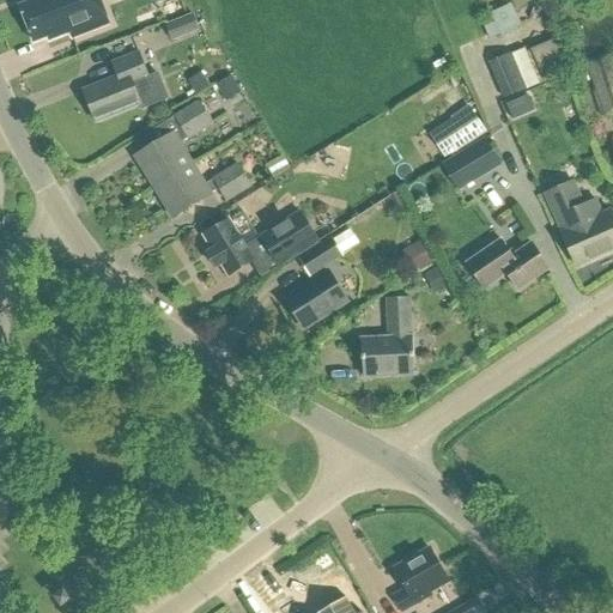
[(72,38),(107,25),(96,0),(37,0),(18,8),(32,44),(48,38),(49,42),(71,34),(72,38)]
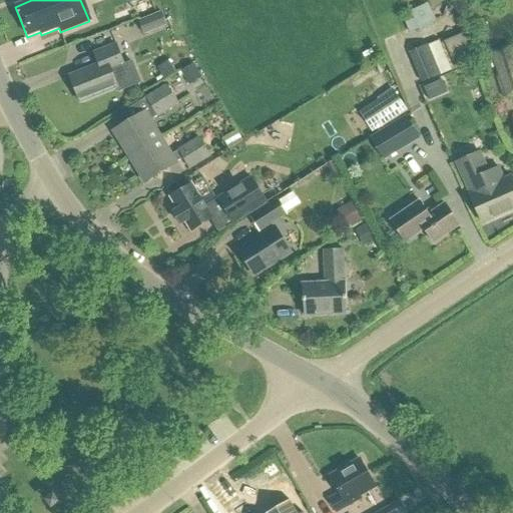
[(144,36),(167,27),(161,13),(139,22),(144,36)]
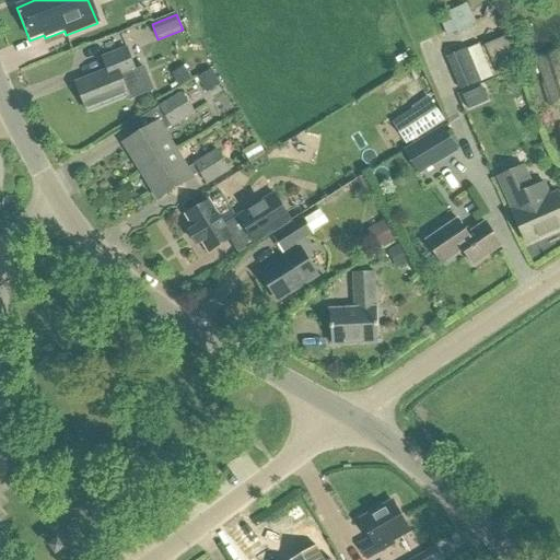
[(497,77),(518,69),(506,38),(486,46),(497,77)]
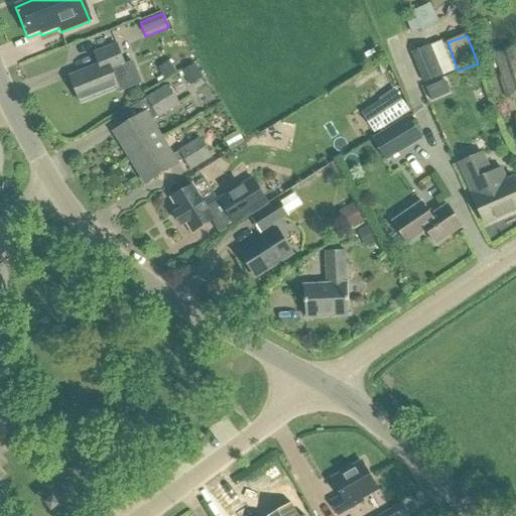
[(424,86),(444,77),(431,46),(411,54),(424,86)]
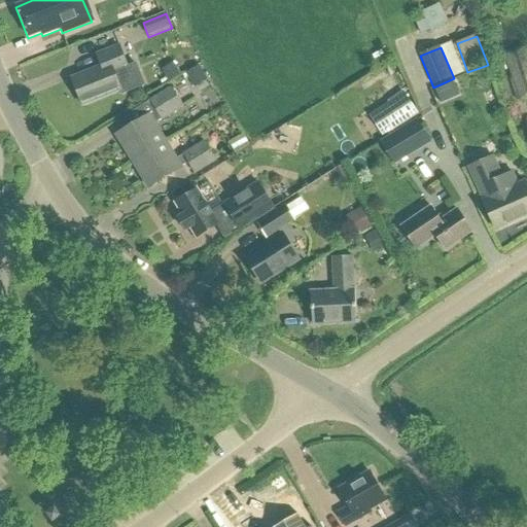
[(520,102),(526,99),(526,50),(526,47),(504,54),(520,102)]
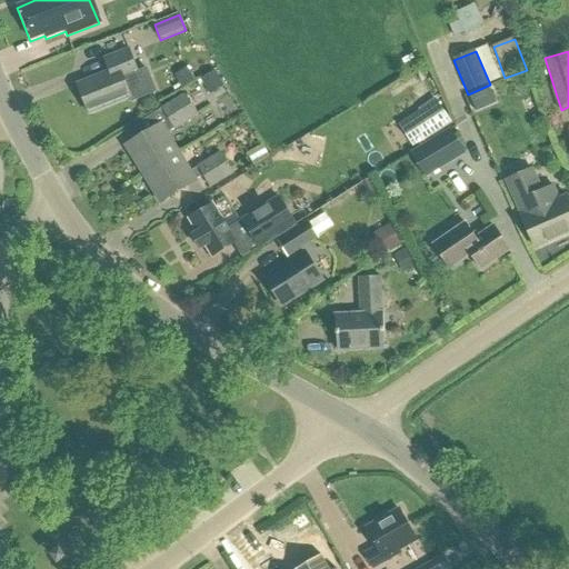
[(147,69),(137,72),(129,52),(106,61),(111,75),(79,87),(90,116),(129,101),(130,103),(156,93),(147,69)]
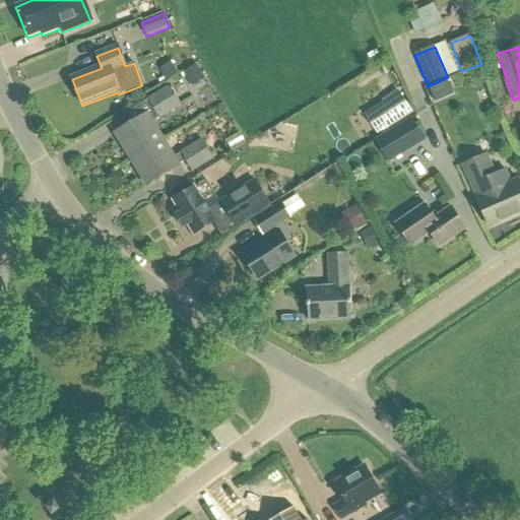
[(178,72),(171,61),(159,68),(167,79),(178,72)]
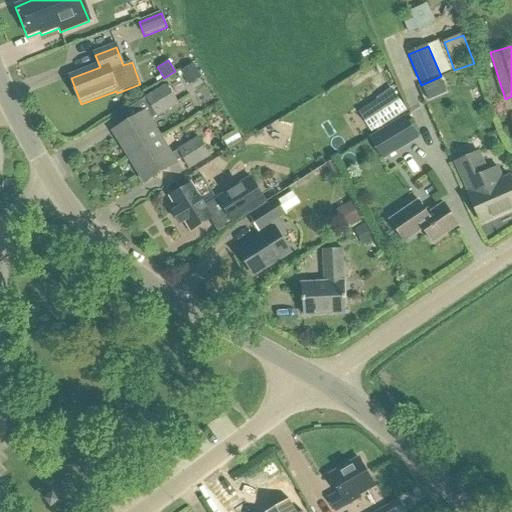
[(194,66),(183,72),(191,85),(201,79),(194,66)]
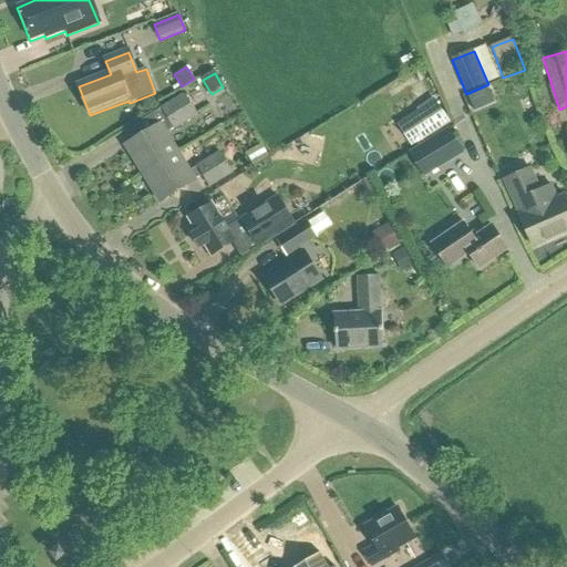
[(125,147),(142,175),(178,153),(166,134),(196,116),(184,96),(161,110),(168,122),(125,147)]
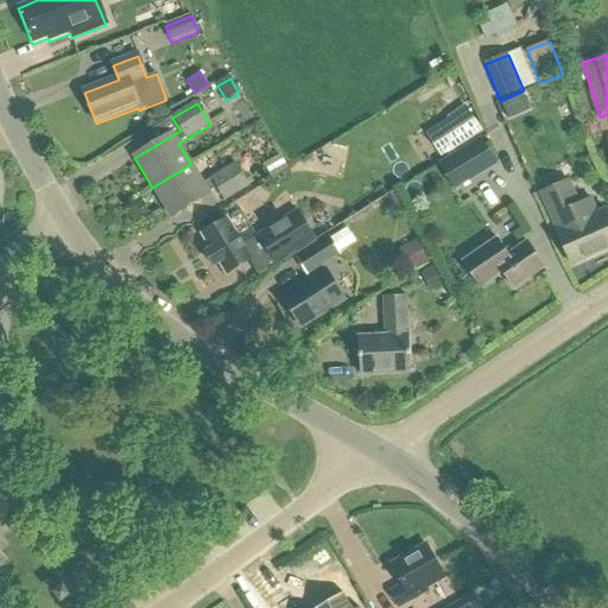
[(449,120),(447,122),(426,134),(442,158),(481,132),(463,103),(445,115),(449,120)]
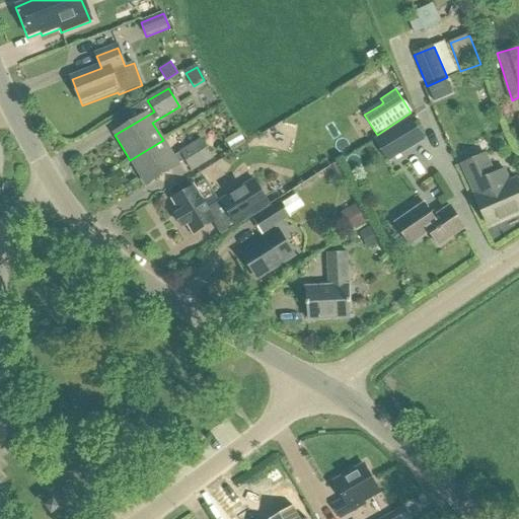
[(411,120),(376,141),(388,162),(424,141),(411,120)]
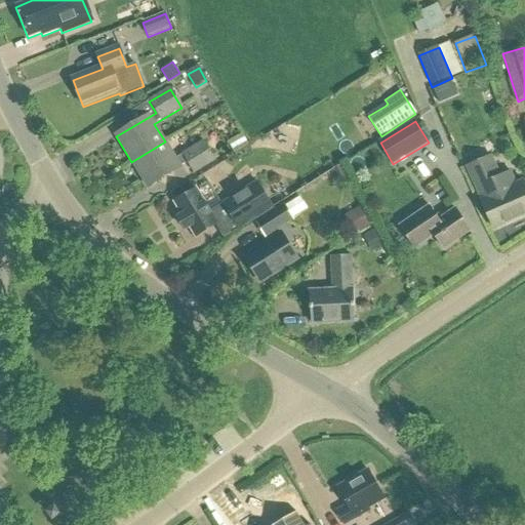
[(40,140),(46,153),(61,147),(55,134),(40,140)]
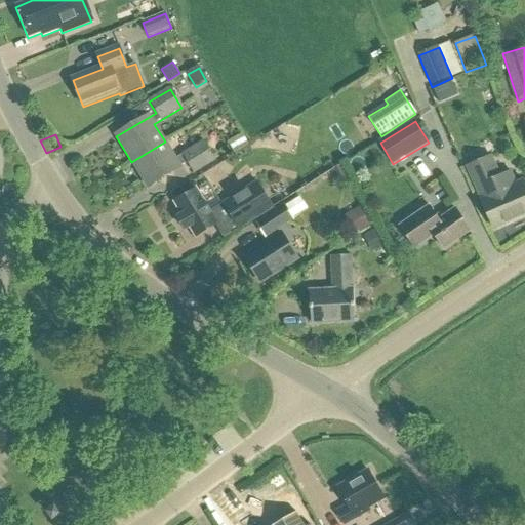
[(242,135),(228,143),(234,154),(248,146),(242,135)]
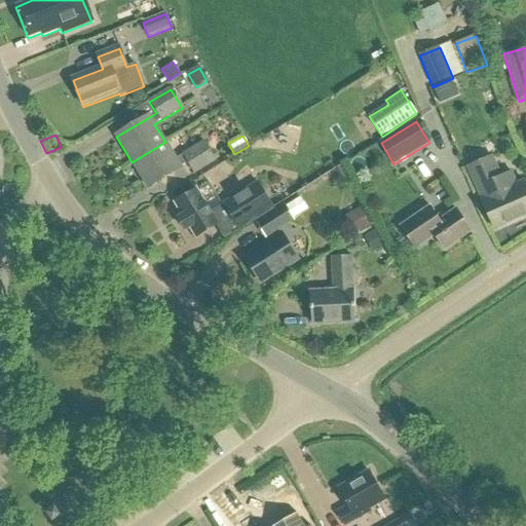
[(165,142),(132,162),(147,188),(186,164),(192,175),(214,161),(202,142),(175,158),(165,142)]
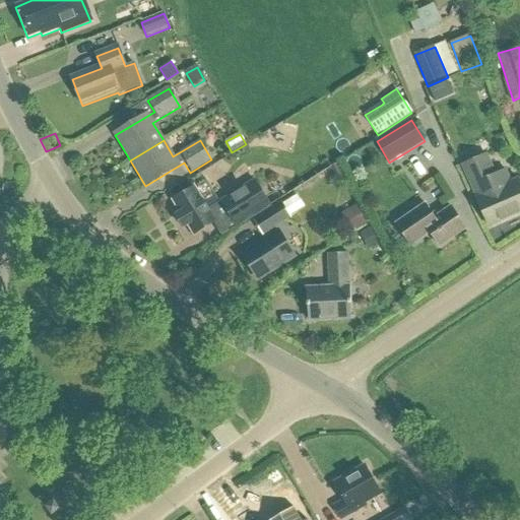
[(496,176),(486,154),(464,165),(472,185),(477,199),(476,199),(488,226),(519,213),(519,188),(517,182),(512,184),(507,172),(496,176)]
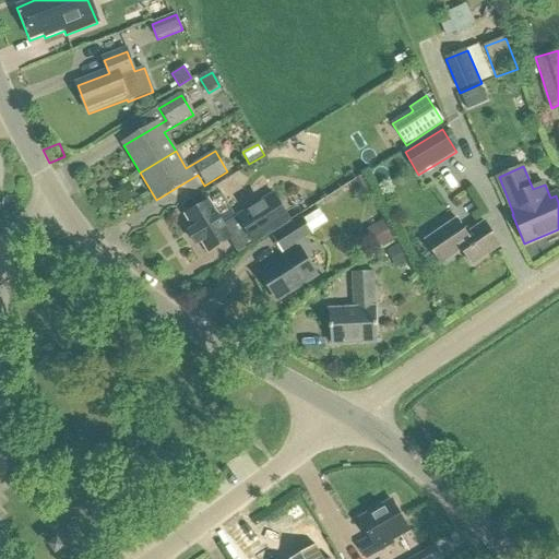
[(246,229),(254,244),(290,221),(274,194),(224,225),(209,201),(185,216),(193,229),(188,233),(195,246),(201,242),(209,253),(246,229)]
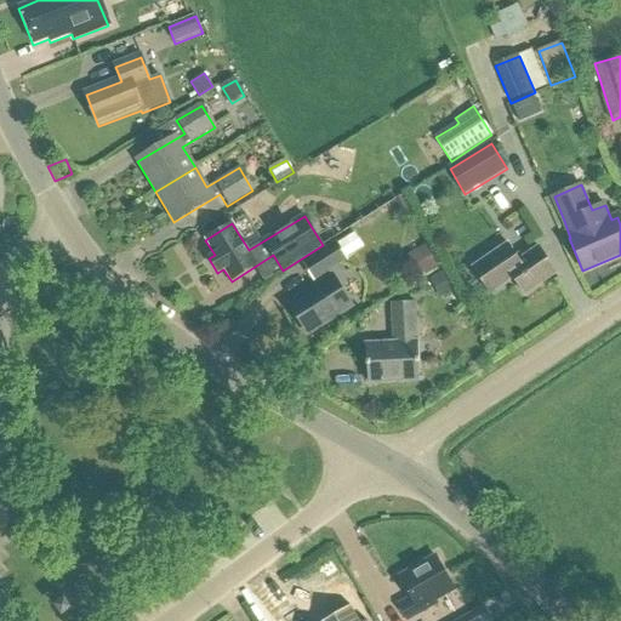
[(302,262),(314,281),(347,260),(336,241),(302,262)]
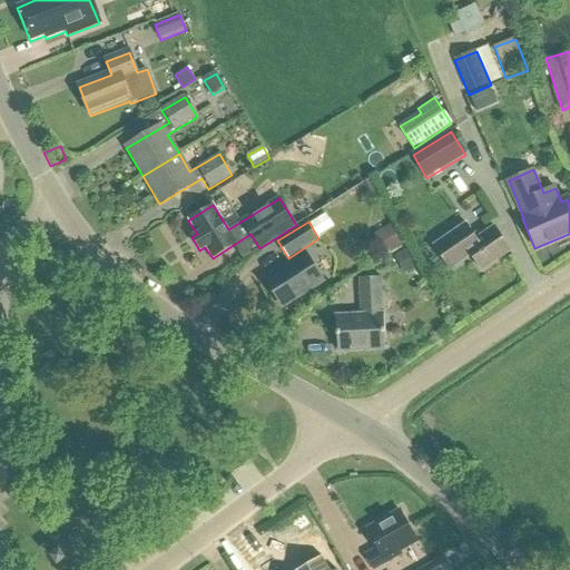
[(471,236),(463,225),(432,247),(449,271),(469,256),(480,272),(508,252),(491,228),(477,238),(474,235),(471,236)]
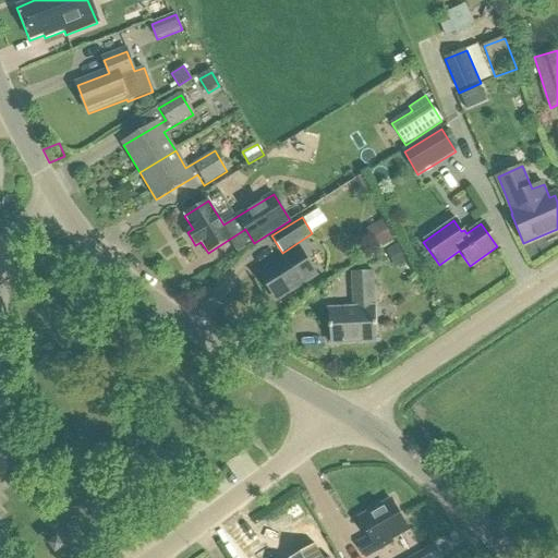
[(330,226),(329,251),(348,252),(348,226),(330,226)]
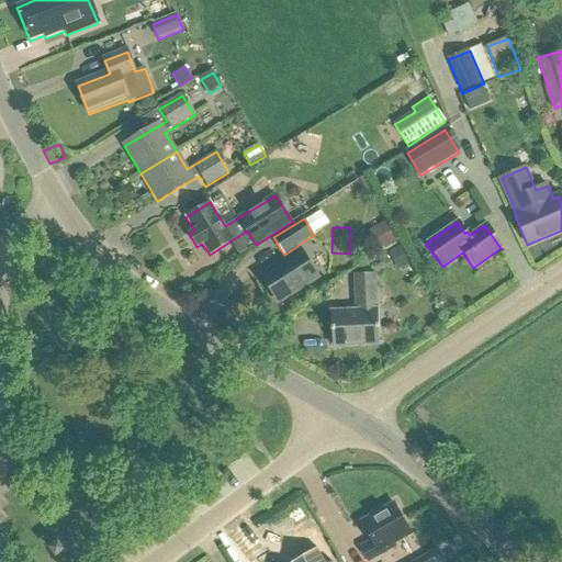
[(279,306),(322,280),(302,248),(259,274),(279,306)]
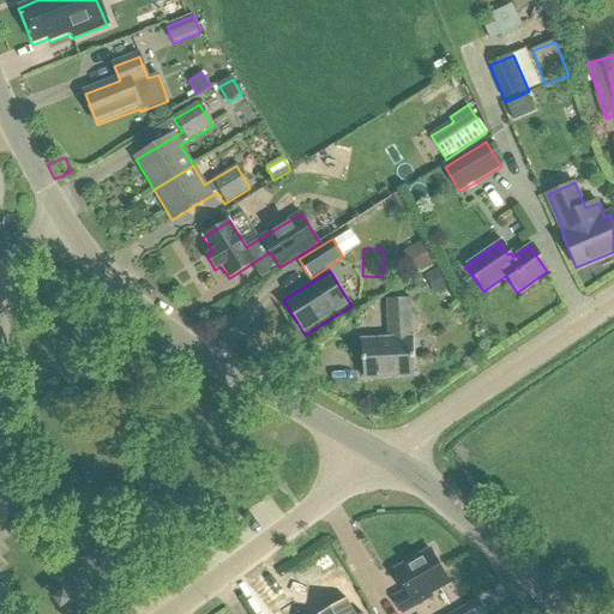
[(438,271),(426,278),(435,296),(449,288),(438,271)]
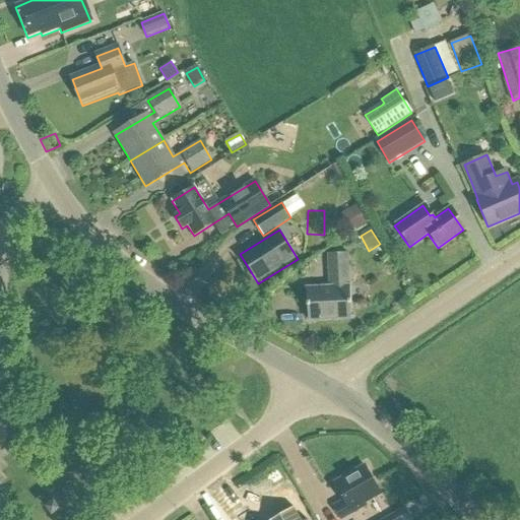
[(346,288),(345,255),(325,255),(326,287),(304,288),(306,321),(349,320),(348,288),(346,288)]
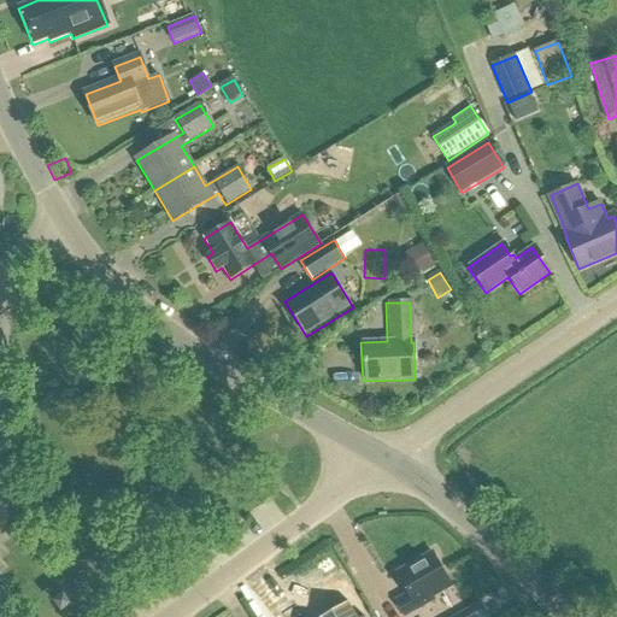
[(403,616),(432,599),(428,593),(447,581),(432,553),(394,575),(406,595),(395,603),(403,616)]
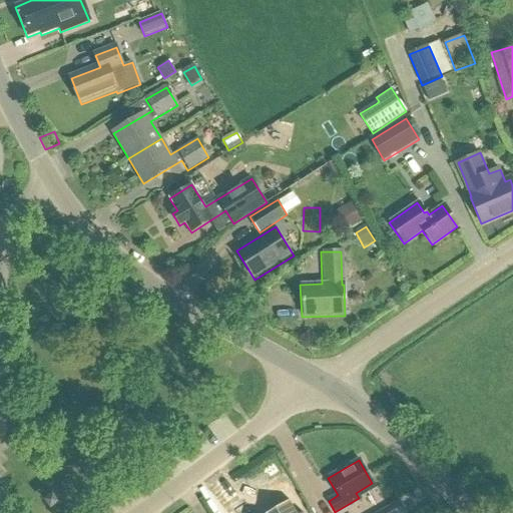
[(297,512),(290,501),(268,512),(297,512)]
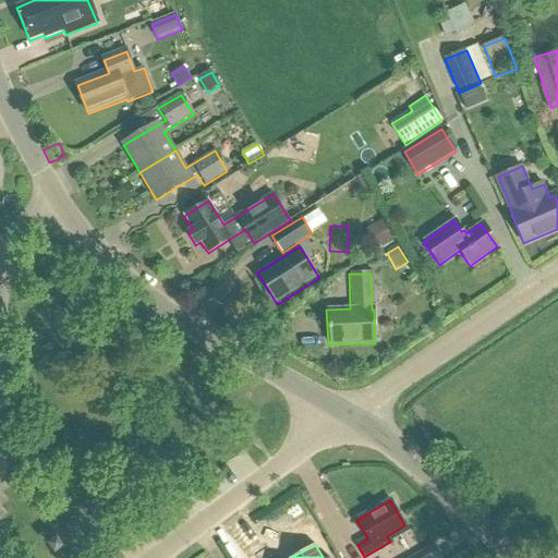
[(440,557),(434,546),(413,557),(440,557)]
